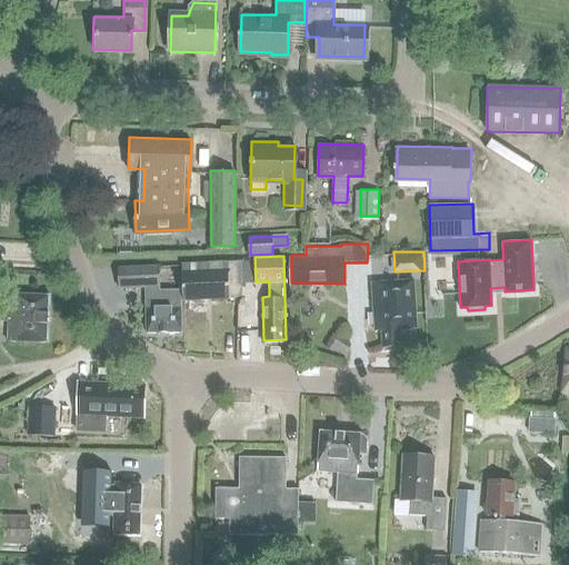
[(182,261),(183,298),(228,297),(228,291),(241,291),(240,260),(182,261)]
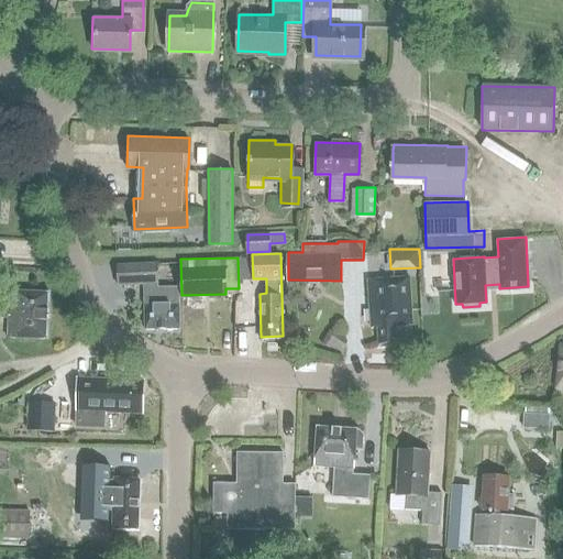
[(144,282),(144,295),(143,295),(144,327),(178,327),(177,285),(157,285),(156,261),(117,262),(117,283),(144,282)]
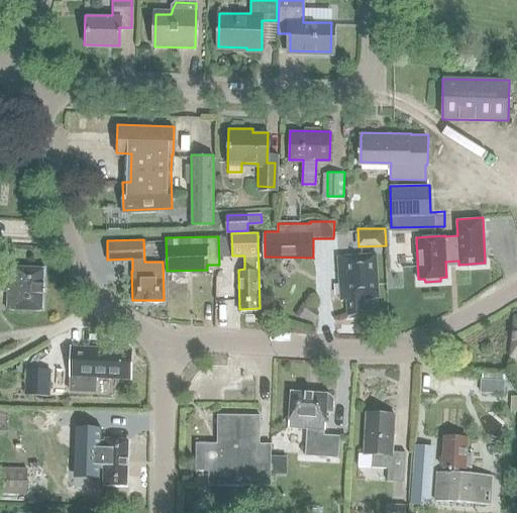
[(340,298),(346,298),(347,313),(364,312),(363,297),(379,296),(376,252),(337,254),(340,298)]
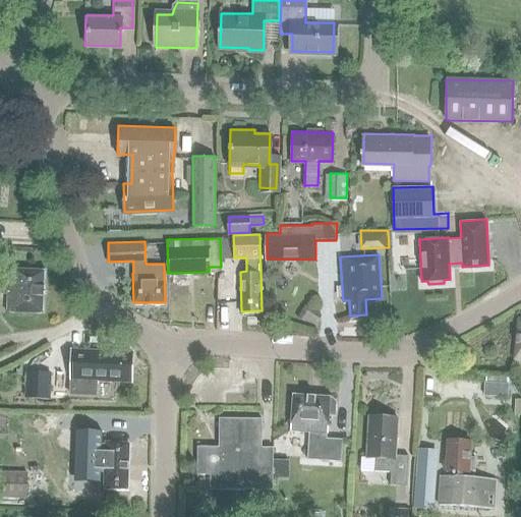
[(46,268),(9,267),(8,279),(0,278),(0,291),(8,292),(8,309),(45,310),(46,268)]
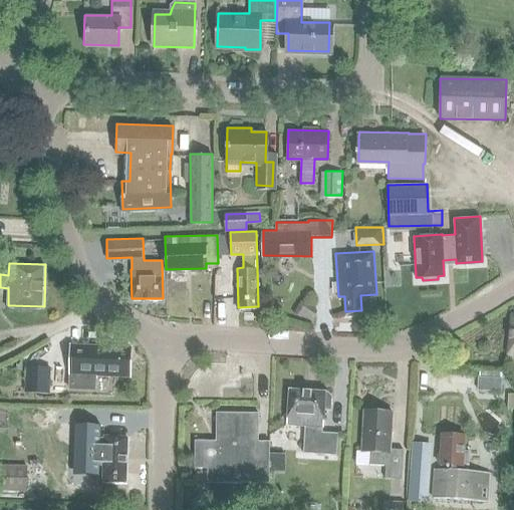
[(129,373),(130,346),(70,343),(69,387),(94,388),(94,372),(129,373)]
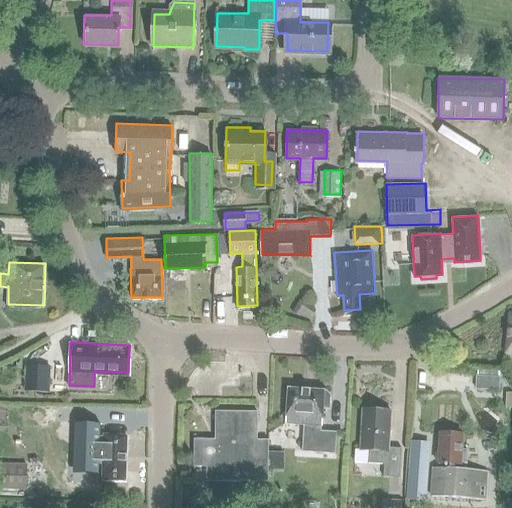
[(25,362),(24,376),(49,376),(50,362),(25,362)]
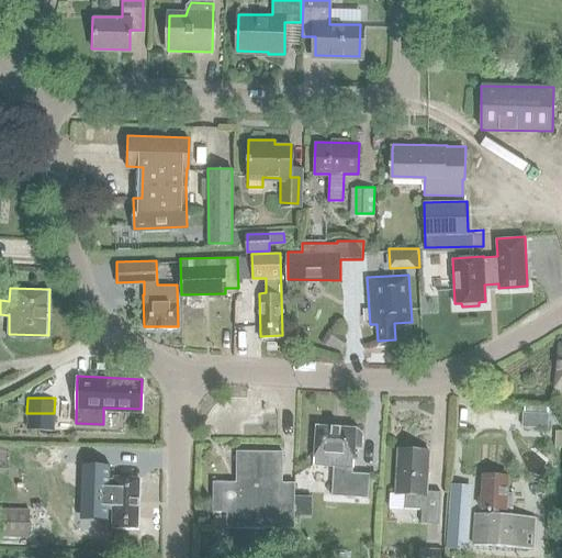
[(548,411),(523,410),(521,424),(548,425),(548,411)]
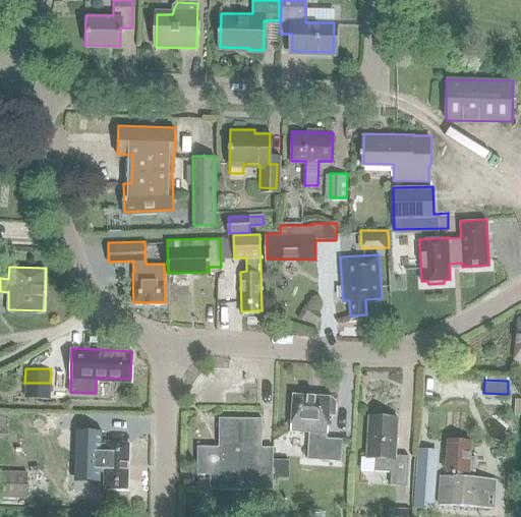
[(330,394),(291,392),(289,428),(308,429),(306,457),(340,459),(341,438),(326,437),(328,413),(332,413),(335,411),(336,400),(330,394)]
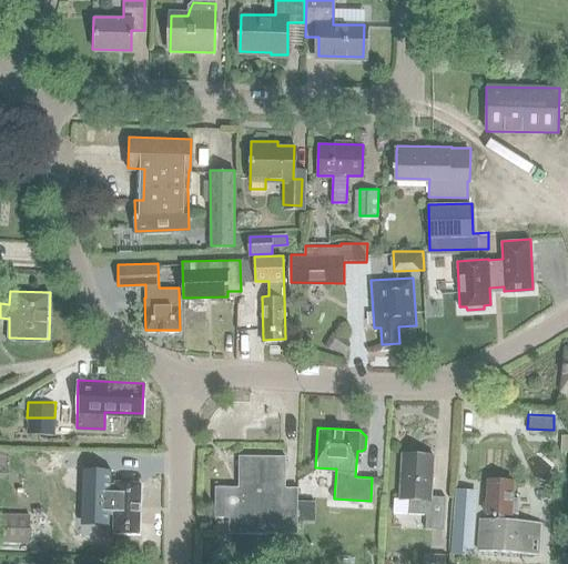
[(399,496),(394,495),(393,511),(425,512),(424,527),(444,529),(445,495),(430,494),(433,453),(402,452),(399,496)]
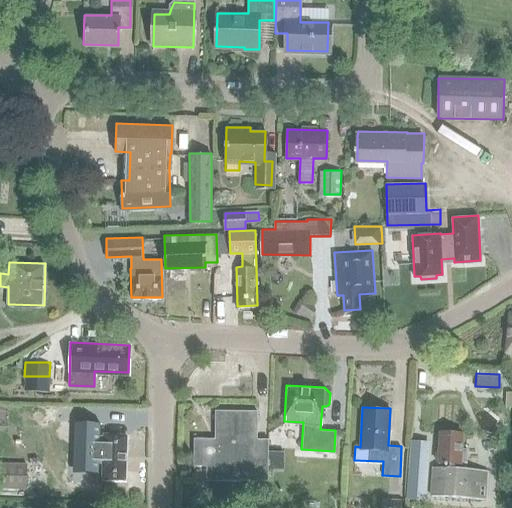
[(214,409),(214,437),(193,437),(193,464),(207,465),(206,479),(267,480),(268,437),(257,437),(257,410),(214,409)]
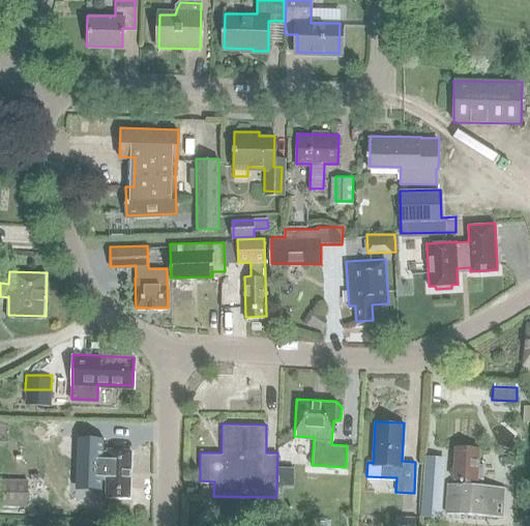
[(47,441),(45,481),(67,481),(67,494),(130,496),(131,447),(96,446),(96,443),(47,441)]
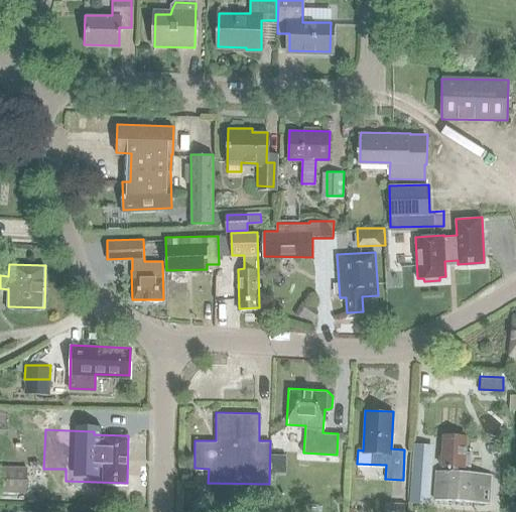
[(444,433),(442,455),(439,455),(439,463),(441,464),(441,466),(445,466),(445,471),(435,470),(433,498),(488,502),(490,473),(469,472),(471,452),(465,451),(466,435),(444,433)]
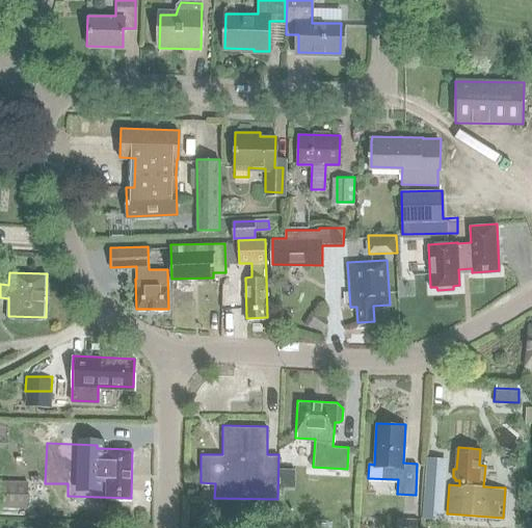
[(445,458),(428,457),(424,516),(441,517),(445,458)]
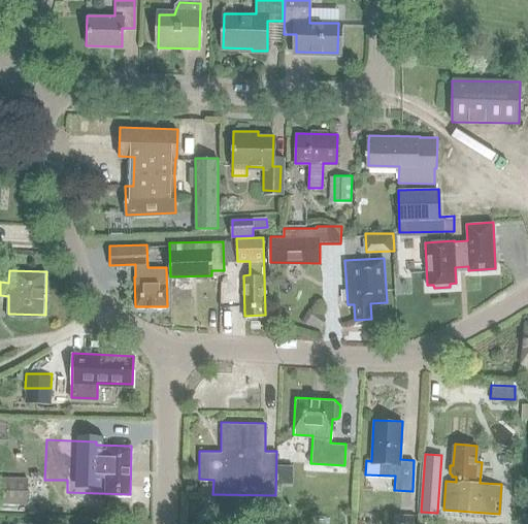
[(0,502),(25,503),(26,479),(0,478),(0,502)]
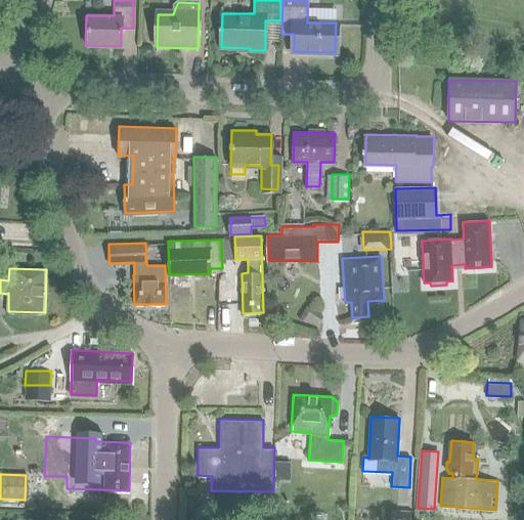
[(194,486),(194,478),(185,478),(185,486),(194,486)]
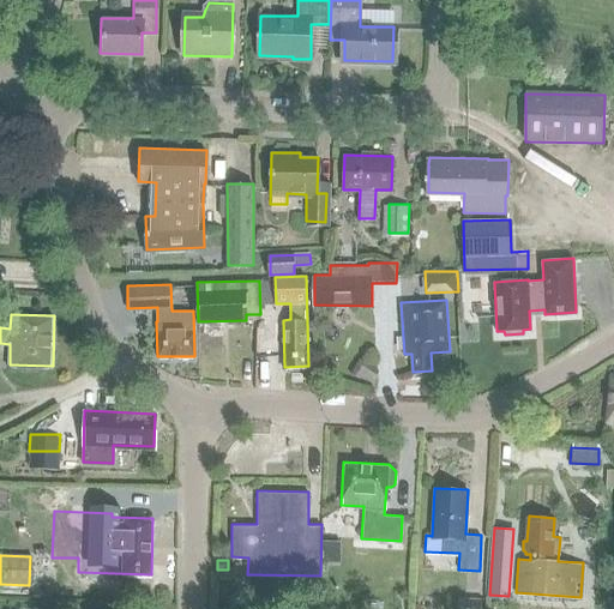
[(456,608),(481,608),(482,598),(457,597),(456,608)]
